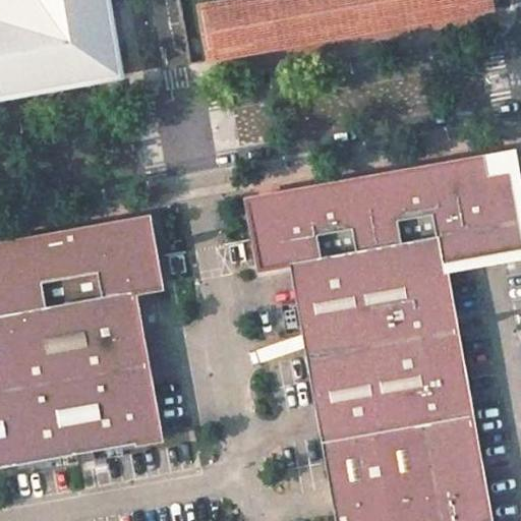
[(0,93),(88,77),(121,71),(108,0),(100,0),(101,1),(108,14),(110,27),(108,42),(101,56),(93,66),(81,73),(70,77),(58,78),(45,77),(32,76),(19,77),(7,81),(0,83),(0,93)]
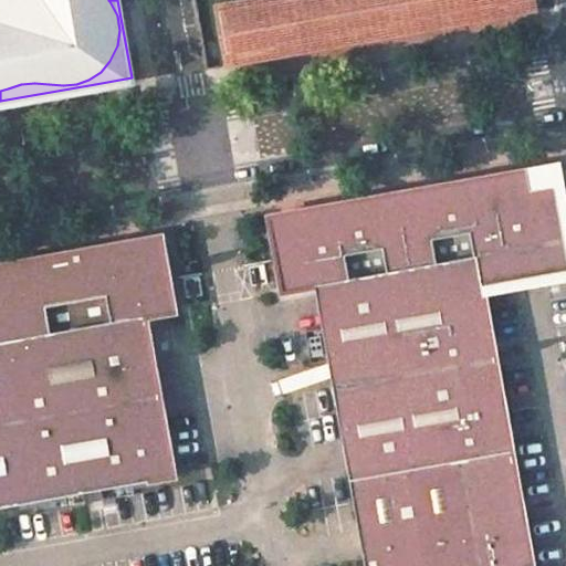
[(0,91),(8,88),(21,84),(34,83),(49,84),(63,85),(76,84),(88,80),(101,72),(109,61),(117,45),(119,30),(117,16),(109,1),(108,0),(0,0),(0,7),(1,11),(0,11),(0,91)]
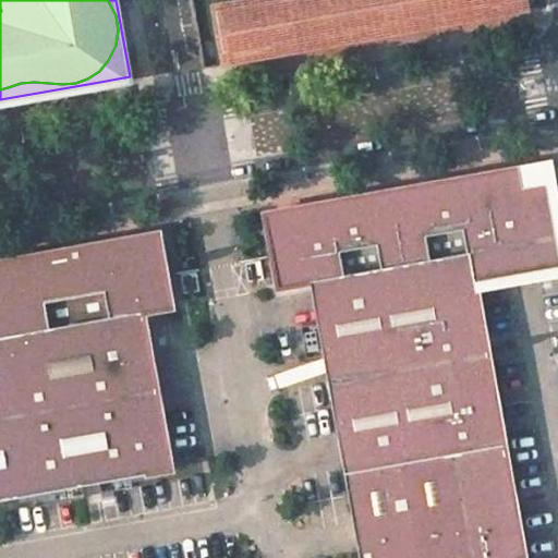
[(216,0),(227,61),(535,9),(533,0),(216,0)]
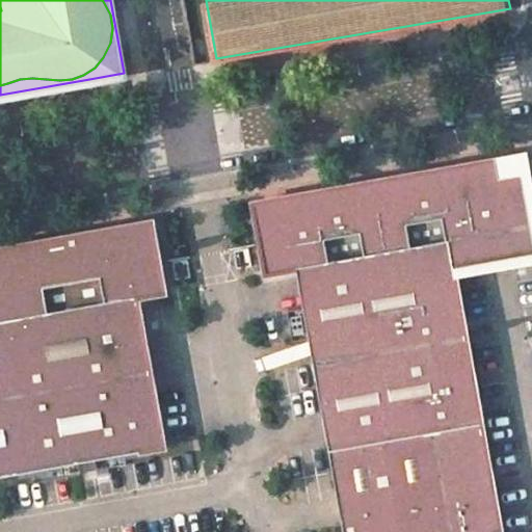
[(447,20),(428,23),(429,30),(448,27),(447,20)]
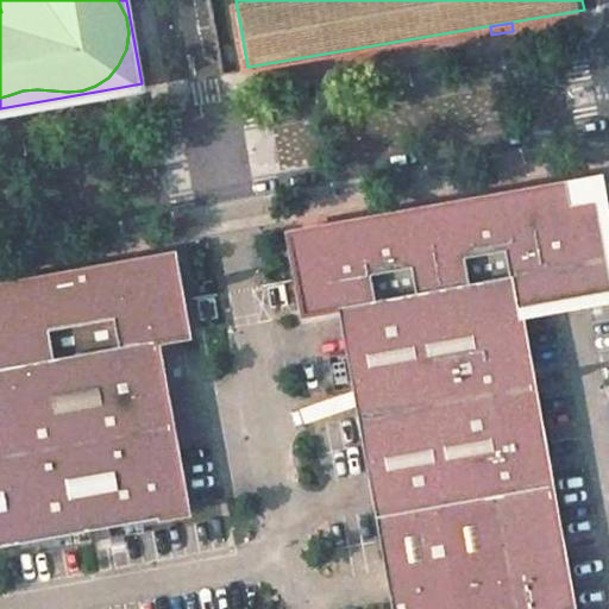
[(603,192),(601,175),(572,181),(575,196),(603,192)]
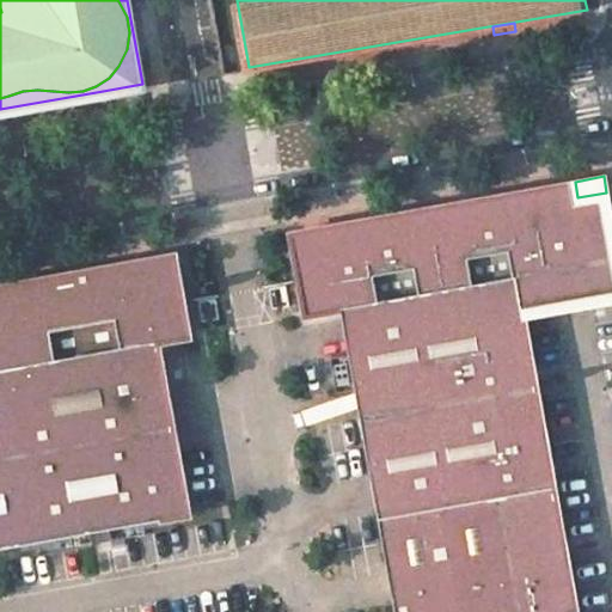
[(350,222),(313,228),(329,312),(343,310),(397,611),(568,611),(569,610),(579,609),(525,312),(611,297),(611,222),(606,193),(577,197),(575,182),(544,188),(350,222)]
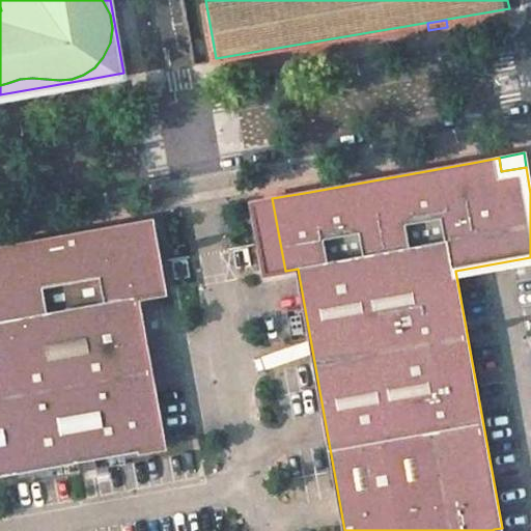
[(270,207),(255,211),(267,274),(285,271),(272,198),(269,199),(270,207)]
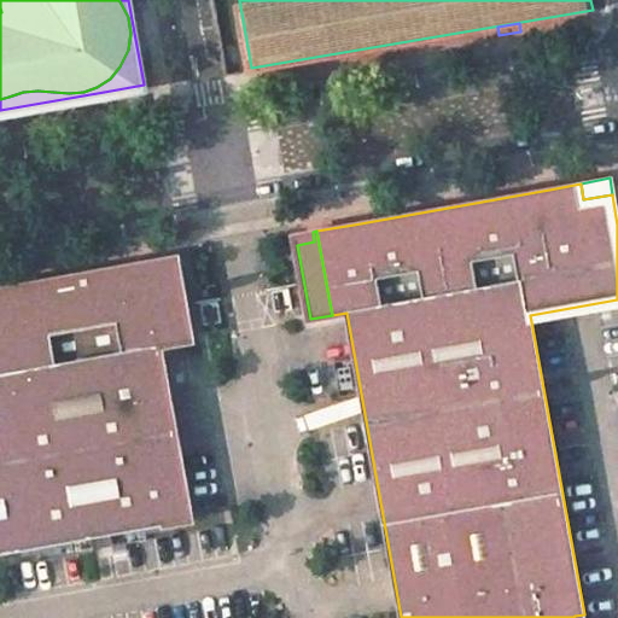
[(296,234),(297,245),(314,242),(313,232),(296,234)]
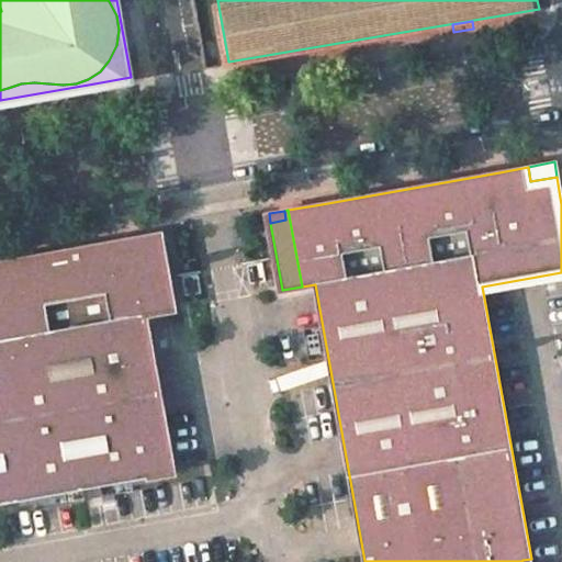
[(148,246),(164,243),(161,233),(146,235),(148,246)]
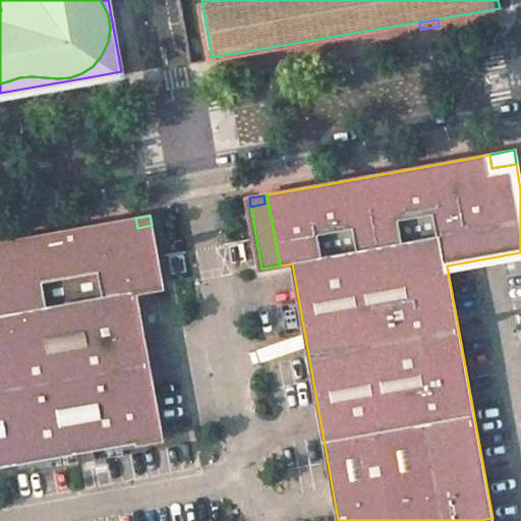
[(0,242),(0,450),(159,421),(135,293),(163,288),(152,225),(137,228),(135,218),(102,224),(22,238),(0,242)]
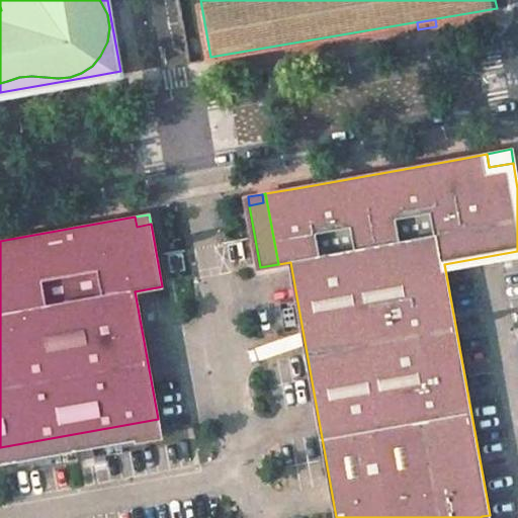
[(0,464),(161,436),(158,419),(0,447),(0,464)]
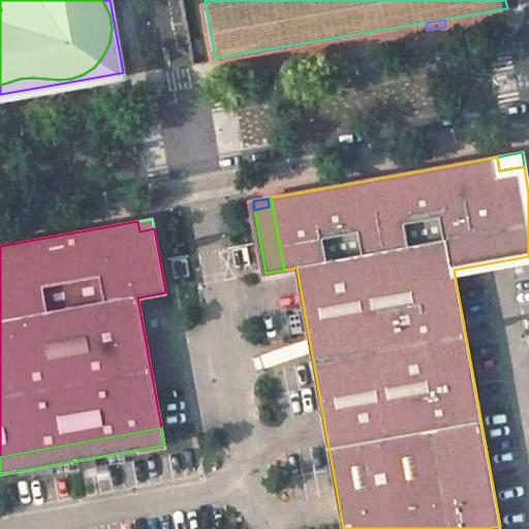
All buildings are outlined.
